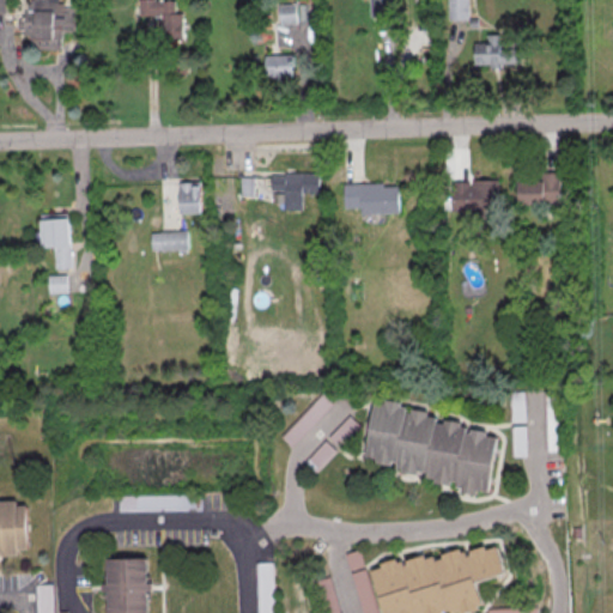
[(28,0),(55,0),(55,2),(67,2),(67,8),(71,8),(71,30),(59,30),(59,49),(31,49),(31,43),(28,42),(28,36),(22,36),(22,10),(24,10),(24,2),(28,2),(28,0)]
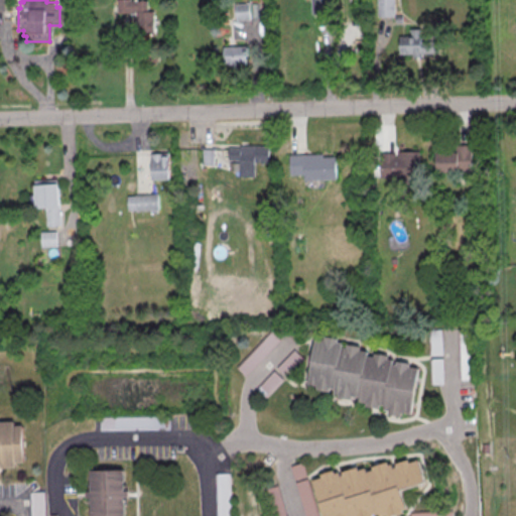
[(114,0),(114,13),(123,13),(133,13),(133,34),(152,34),(151,11),(144,11),(144,0),(127,1),(127,0),(114,0)]
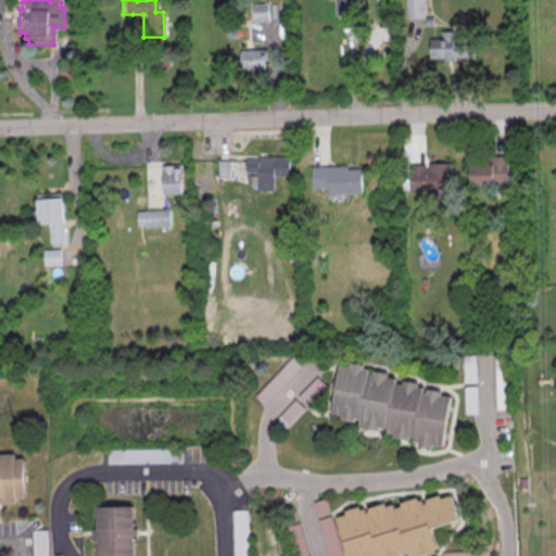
[(333,0),(333,15),(353,15),(352,0),(333,0)]
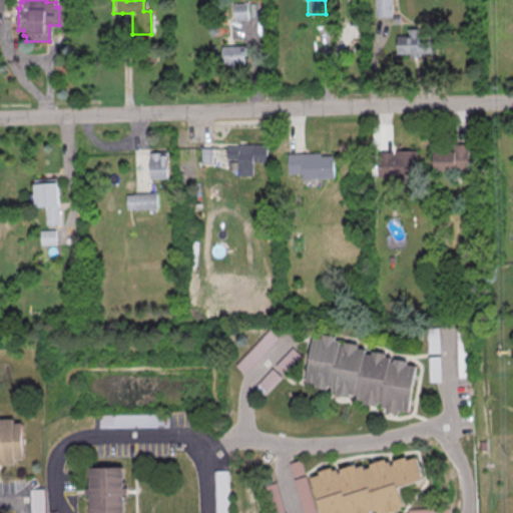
[(373,0),(389,0),(390,16),(381,16),(373,16),(373,0)]
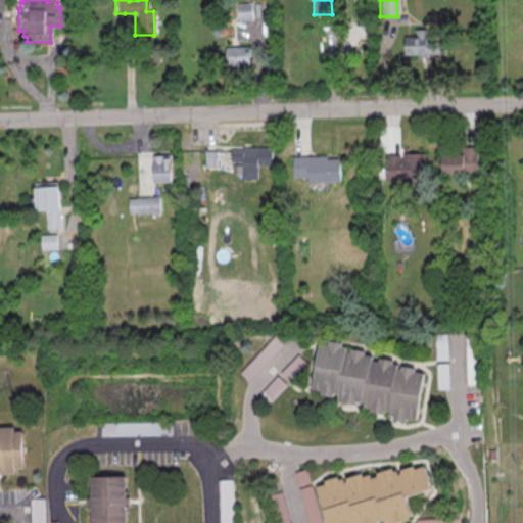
[(239,18),(260,18),(260,3),(239,3),(239,18)]
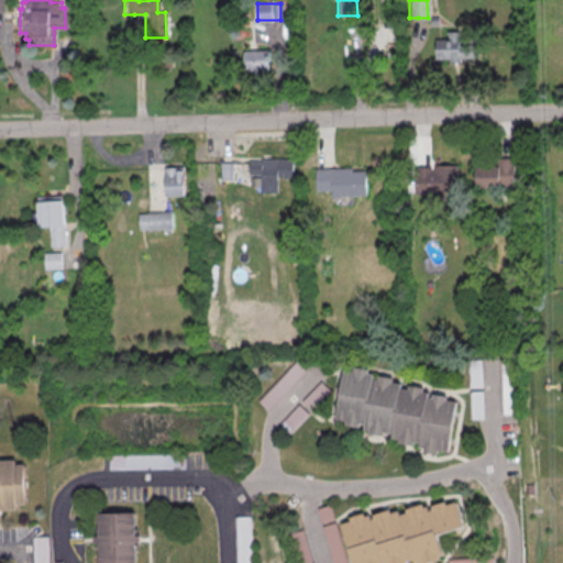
[(432,40),(433,59),(448,58),(448,63),(459,62),(459,58),(475,58),(475,44),(456,44),(456,31),(445,31),(446,39),(432,40)]
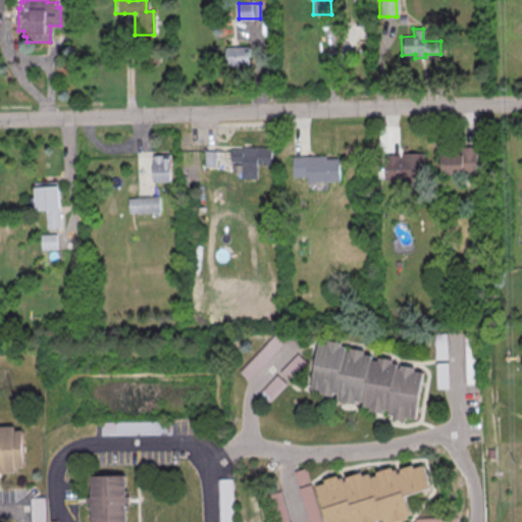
[(250,46),(226,46),(226,67),(250,67),(250,46)]
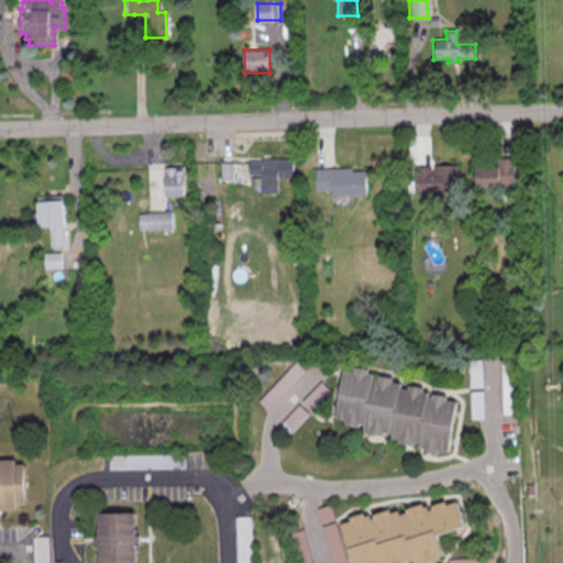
[(260,158),(290,159),(290,177),(275,177),(274,192),(258,192),(258,175),(246,175),(246,162),(260,162),(260,158)]
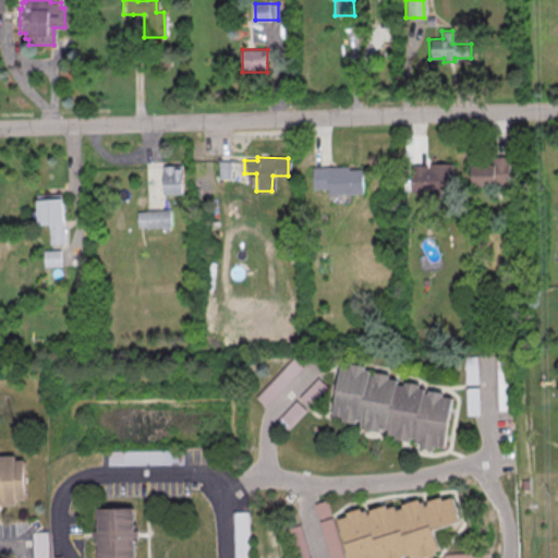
[(490,157),(499,157),(507,157),(507,183),(493,183),(493,186),(469,186),(469,165),(490,165),(490,157)]
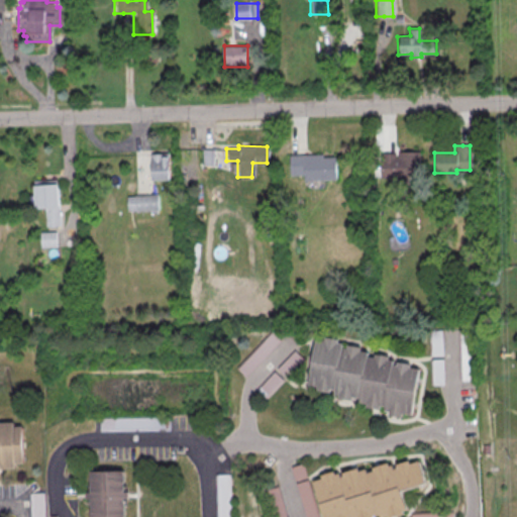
[(200,149),(206,149),(212,149),(212,166),(200,166),(200,149)]
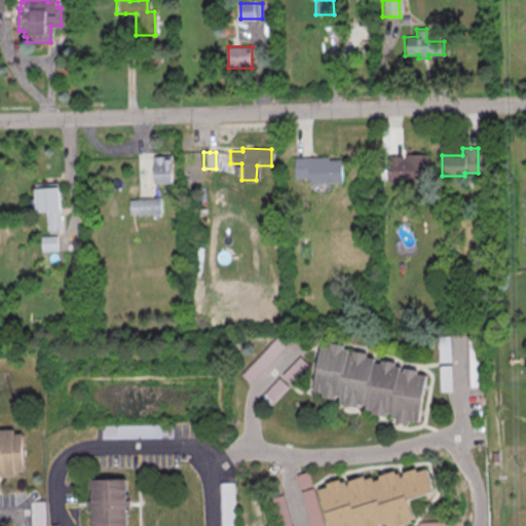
[(384,161),(387,161),(387,156),(393,156),(400,156),(400,160),(404,160),(404,154),(424,154),(424,182),(415,182),(416,195),(396,195),(396,182),(384,182),(384,161)]
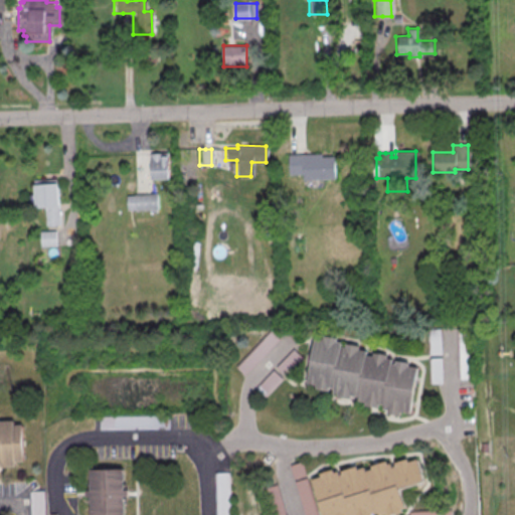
[(148,153),(165,152),(166,179),(149,180),(148,153)]
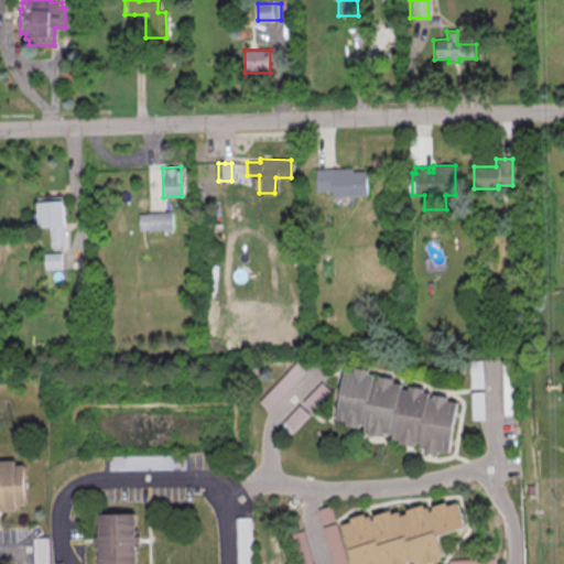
[(314,170),(324,170),(349,169),(349,172),(364,171),(365,196),(329,197),(329,191),(314,192),(314,170)]
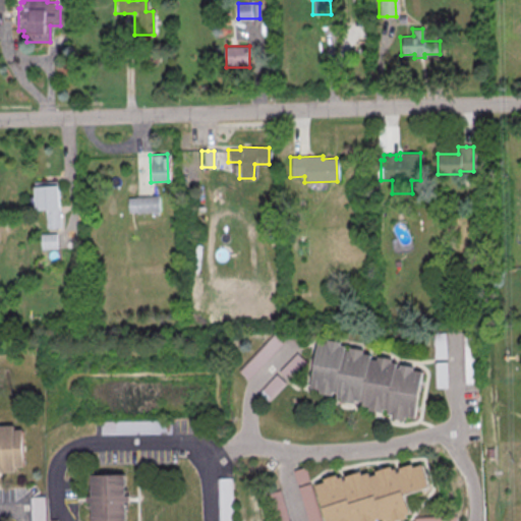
[(32,182),(55,181),(58,228),(45,229),(44,211),(34,211),(32,182)]
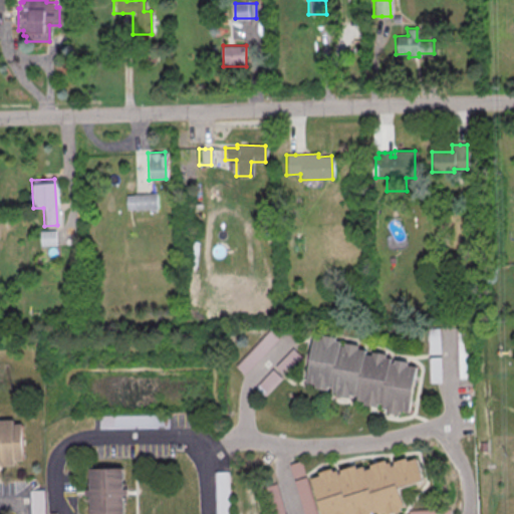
[(133,194),(144,194),(155,193),(156,209),(134,210),(133,194)]
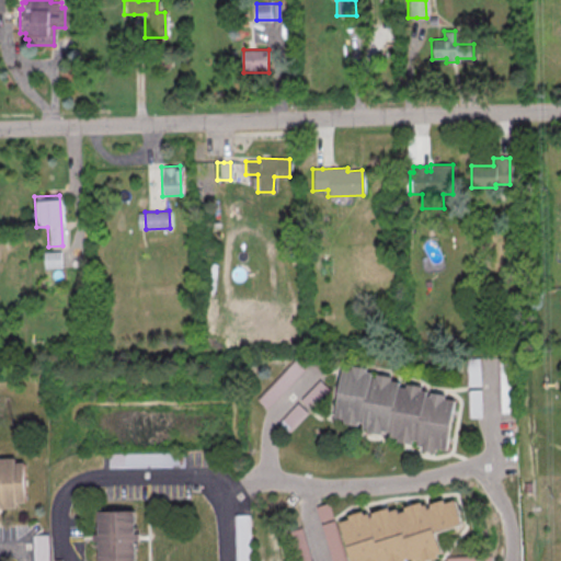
[(42,252),(59,251),(59,260),(60,267),(43,268),(42,252)]
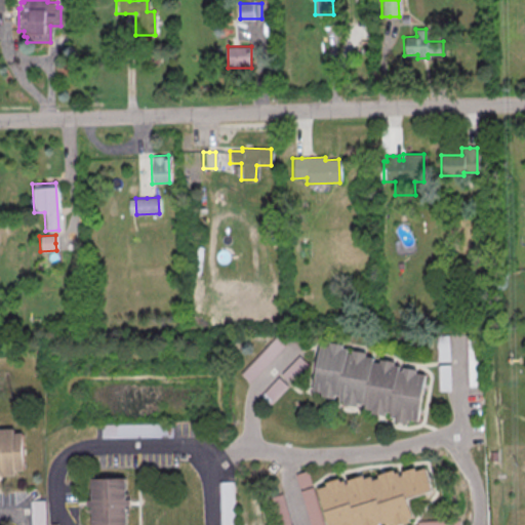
[(449,335),(438,335),(438,361),(449,361),(449,335)]
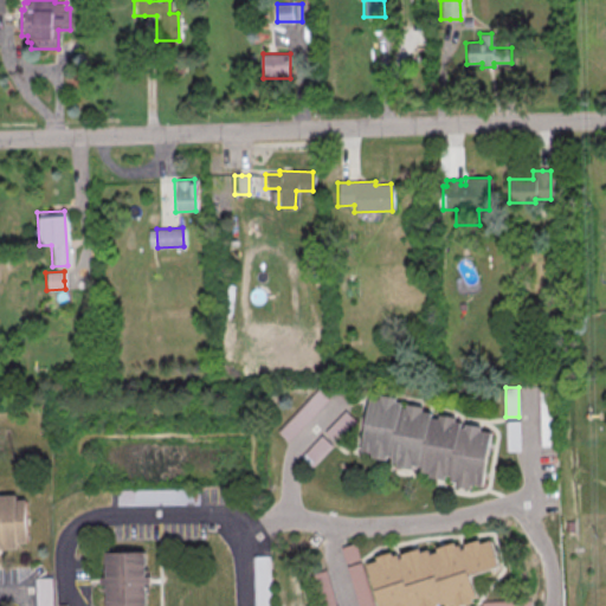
[(330,400),(320,389),(278,430),(289,440),(330,400)]
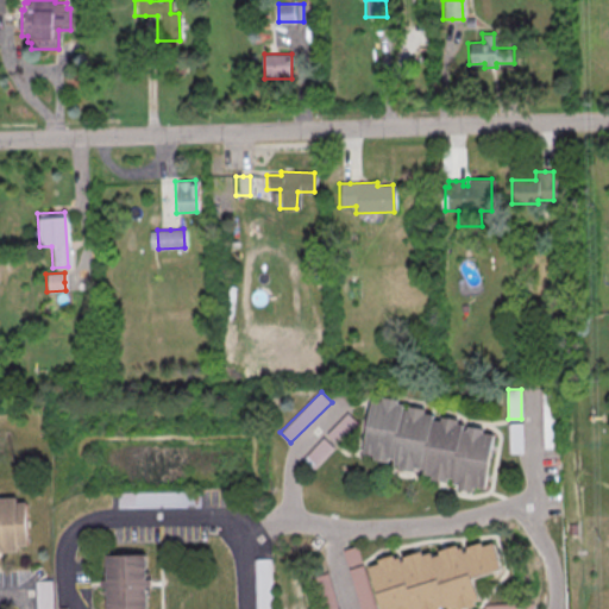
[(369,400),(380,402),(381,397),(395,400),(395,405),(400,405),(400,409),(406,410),(406,406),(422,409),(422,413),(431,414),(429,419),(439,421),(439,416),(456,419),(456,424),(462,424),(460,429),(464,429),(465,426),(482,428),(482,432),(491,434),(483,490),(472,488),(471,493),(453,490),(454,485),(450,484),(451,479),(446,479),(446,483),(428,481),(428,476),(420,475),(421,470),(413,469),(413,472),(395,469),(396,465),(390,464),(391,459),(387,458),(385,462),(371,459),(371,456),(360,453),(369,400)]
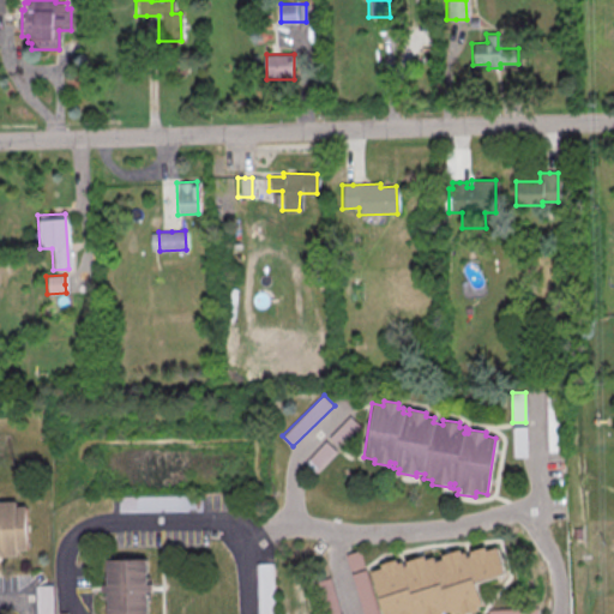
[(331,439),(343,447),(361,426),(349,416),(331,439)]
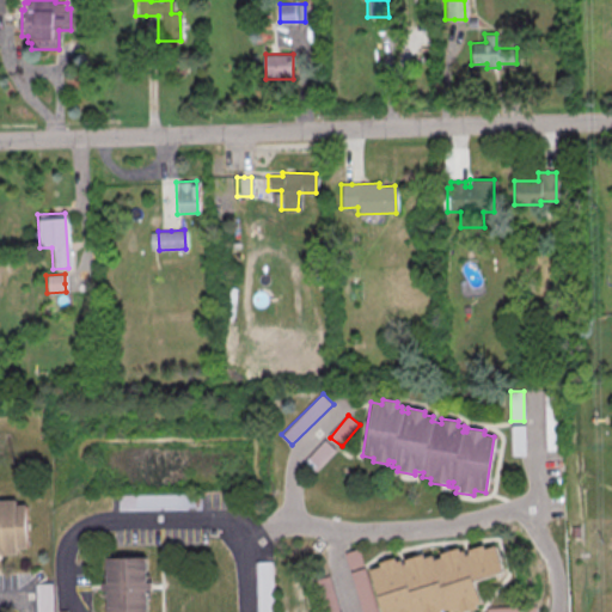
[(526,454),(526,424),(514,424),(514,454),(526,454)]
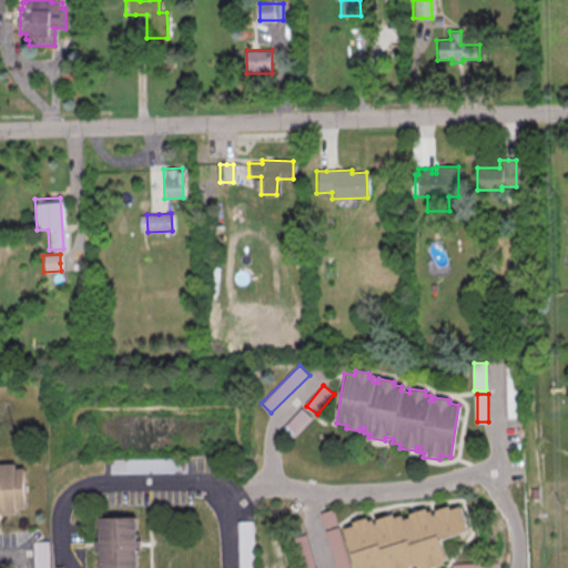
[(311,418),(301,411),(291,421),(301,429),(311,418)]
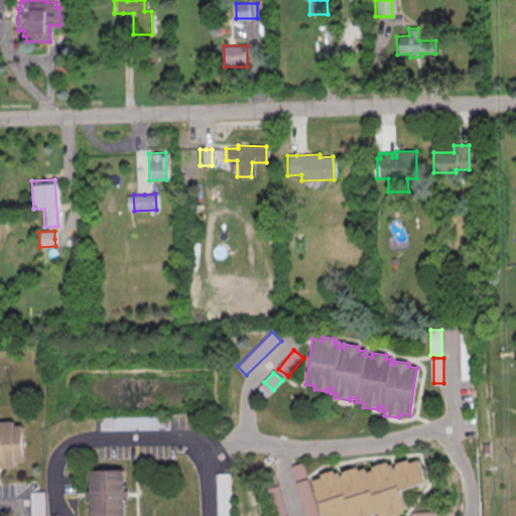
[(170,428),(170,417),(101,417),(101,428),(170,428)]
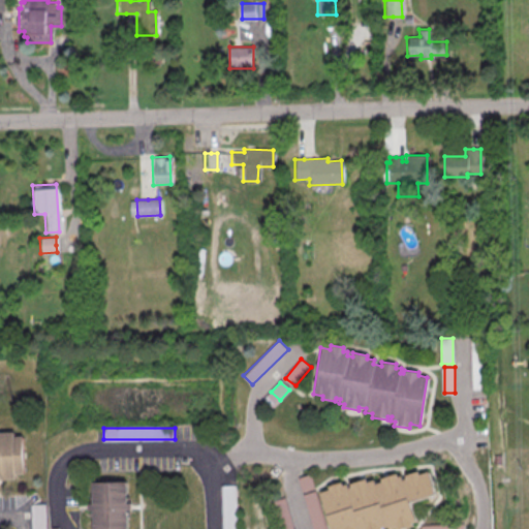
[(0,477),(25,477),(24,432),(0,432),(0,477)]
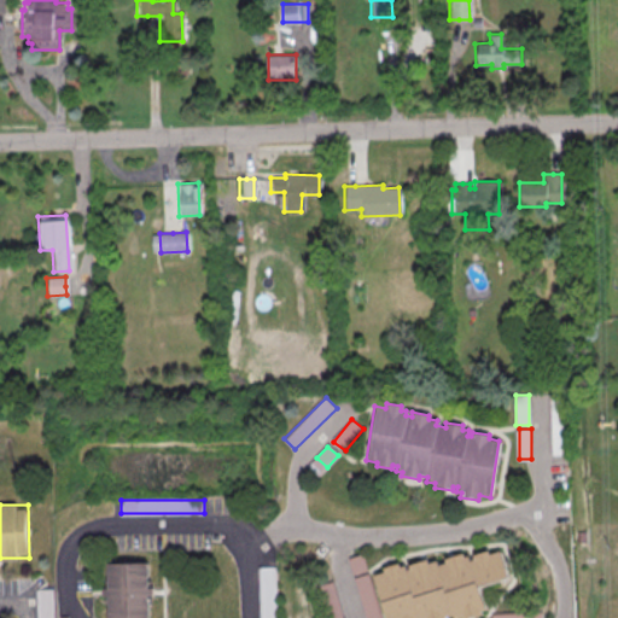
[(509,578),(501,542),(377,576),(388,617),(449,617),(487,608),(481,586),(509,578)]
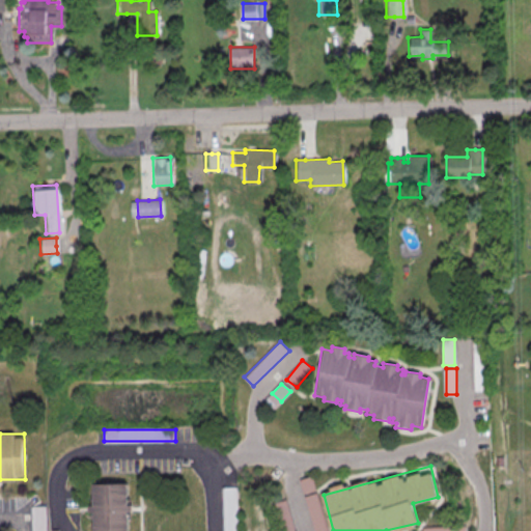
[(129,530),(130,483),(93,483),(92,530),(129,530)]
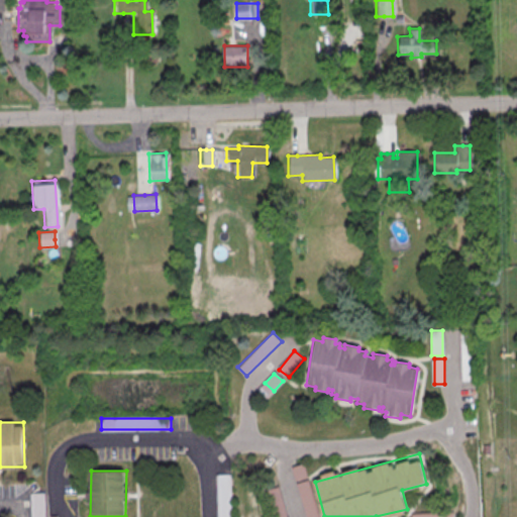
[(218,516),(232,516),(232,474),(218,474),(218,516)]
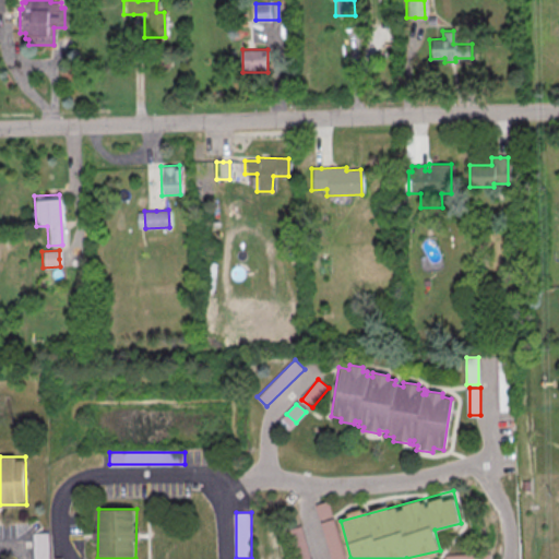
[(343,558),(335,520),(324,522),(331,558),(343,558)]
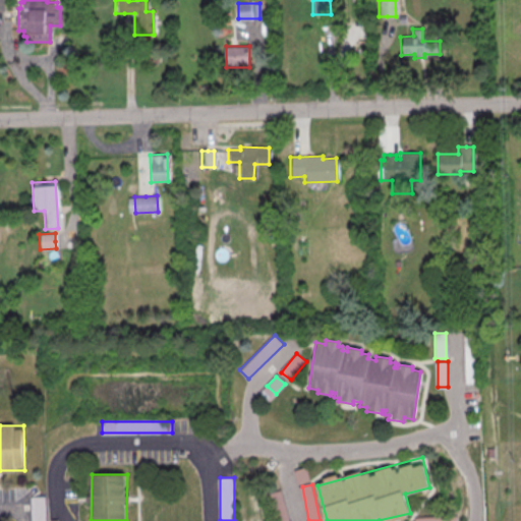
[(33,497),(33,520),(46,520),(46,497),(33,497)]
